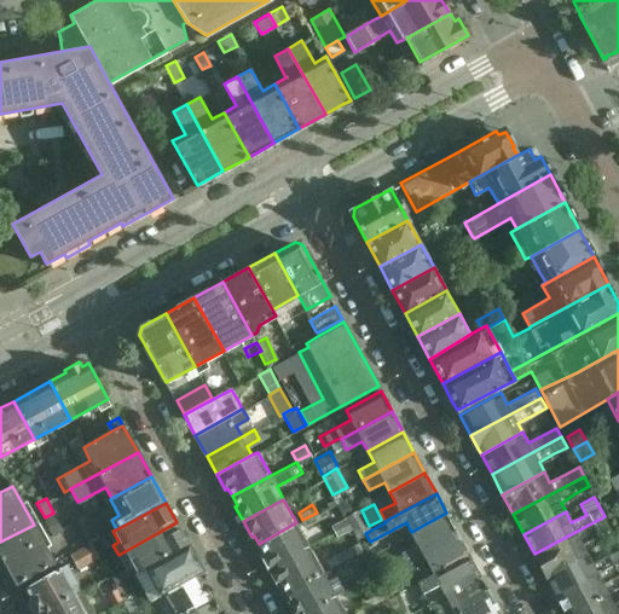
[(369,528),(359,508),(345,515),(345,516),(351,528),(356,536),(369,528)]
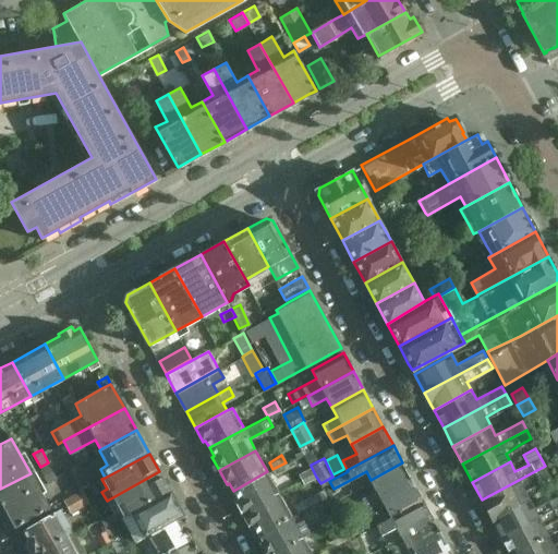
[(412,481),(402,462),(371,480),(376,490),(362,497),(361,497),(343,507),(348,516),(366,506),(412,481)]
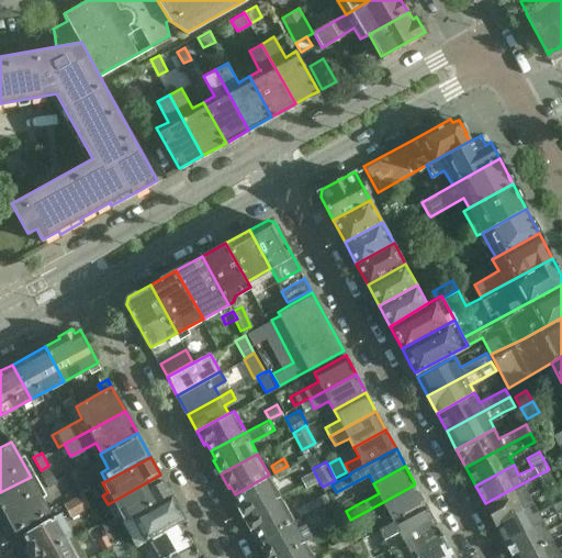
[(300,476),(305,487),(318,480),(313,469),(300,476)]
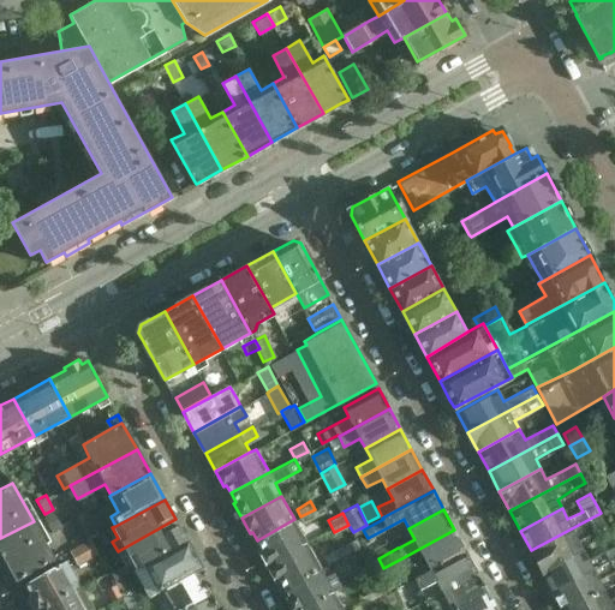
[(531,550),(542,569),(583,548),(578,538),(605,524),(601,513),(531,550)]
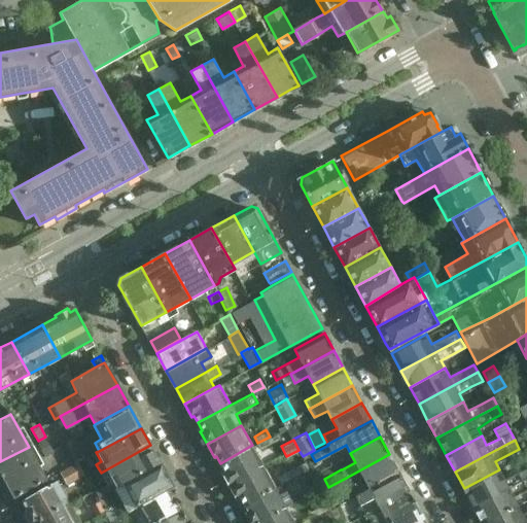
[(92,444),(72,454),(76,462),(77,461),(78,462),(96,453),(92,444)]
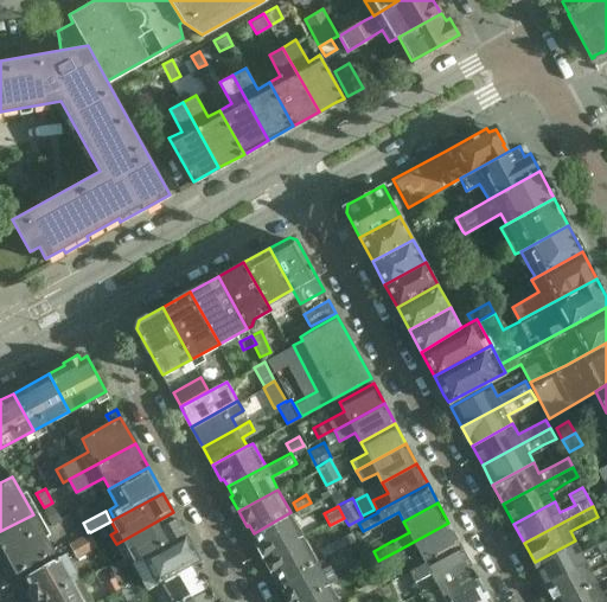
[(185,533),(173,512),(116,544),(121,555),(128,551),(129,554),(109,564),(113,571),(133,561),(134,562),(185,533)]
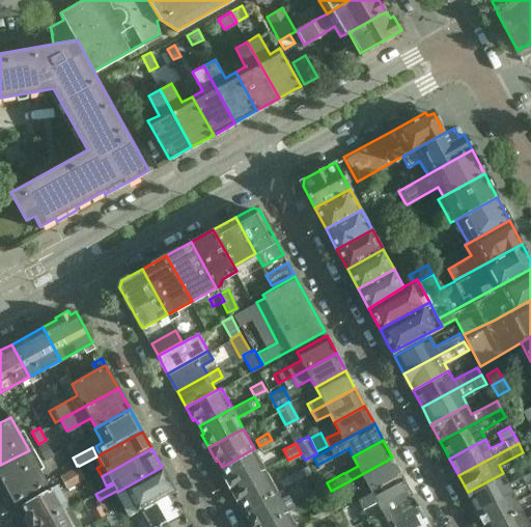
[(266,469),(254,448),(222,467),(226,474),(224,475),(231,488),(266,469)]
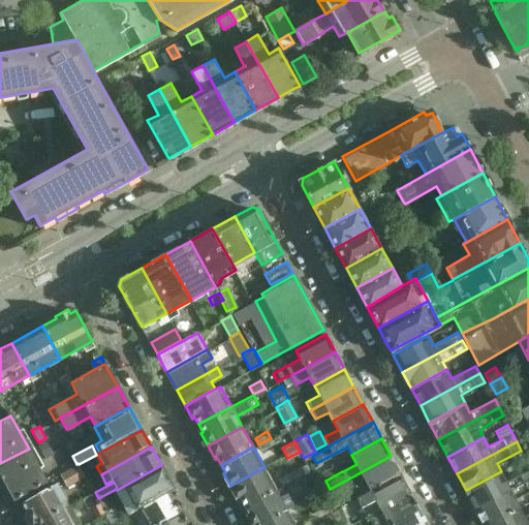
[(0,463),(0,472),(14,497),(47,480),(29,449),(0,463)]
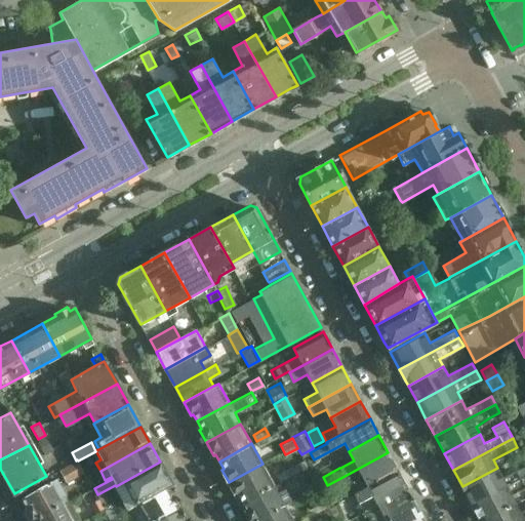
[(398,470),(388,452),(345,476),(354,493),(398,470)]
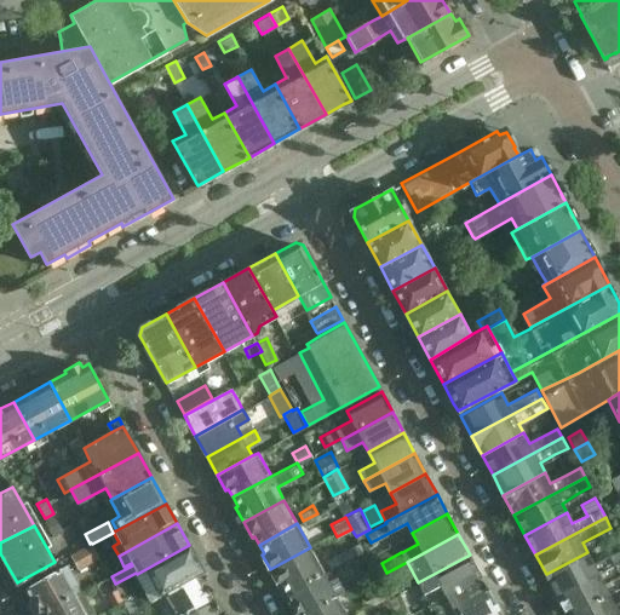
[(99,558),(92,544),(91,542),(90,544),(69,553),(78,569),(99,558)]
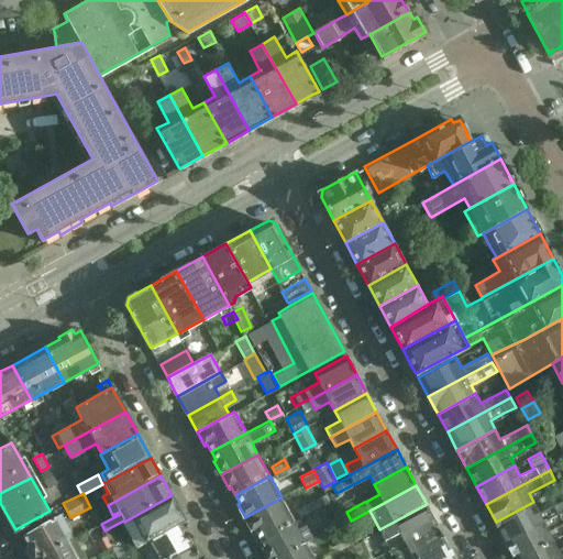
[(326,493),(295,507),(299,517),(320,506),(330,502),(326,493)]
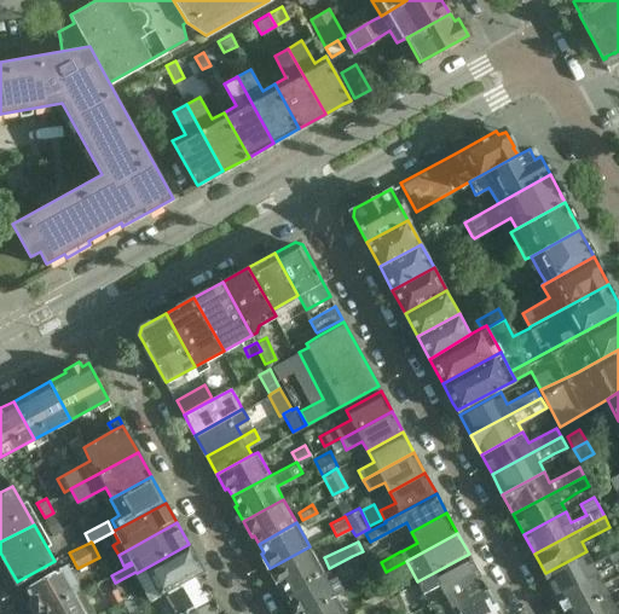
[(203,569),(189,544),(137,573),(143,586),(150,600),(162,592),(203,569)]
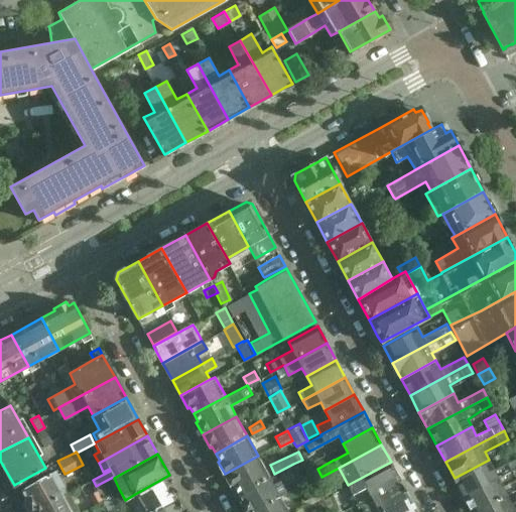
[(269,476),(258,456),(225,474),(232,487),(234,486),(238,493),(269,476)]
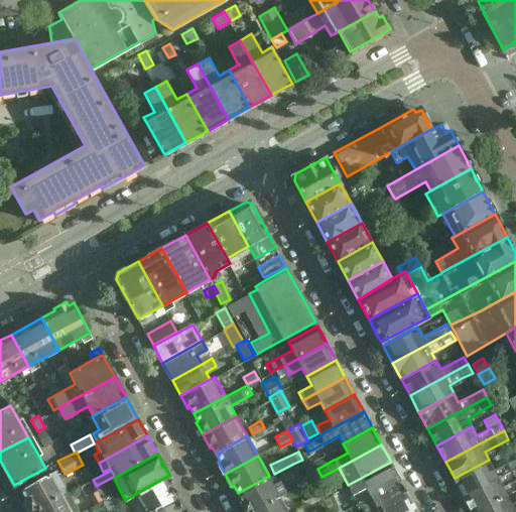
[(455,478),(464,495),(515,466),(515,456),(494,469),(489,460),(455,478)]
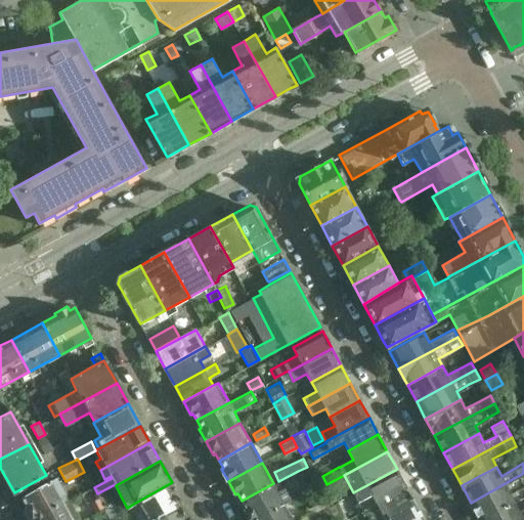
[(307,467),(298,471),(302,480),(311,476),(307,467)]
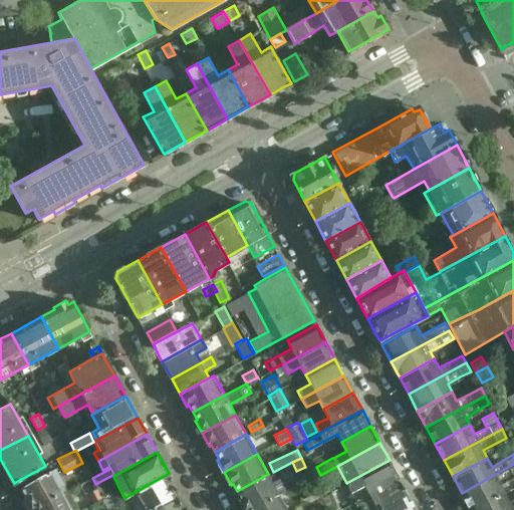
[(390,460),(346,483),(351,492),(347,494),(351,502),(368,493),(398,477),(390,460)]
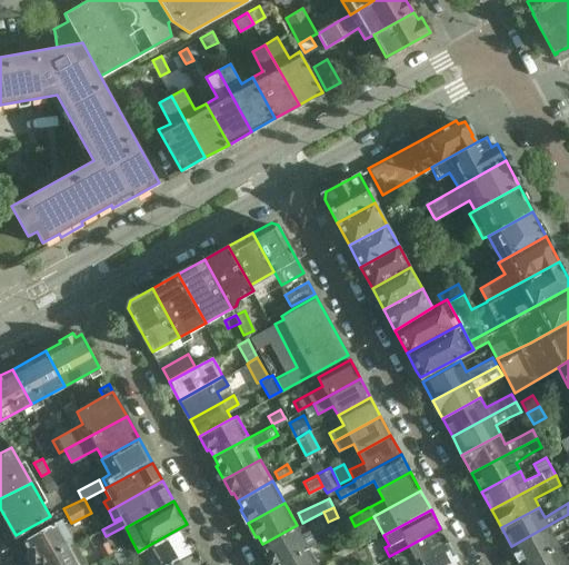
[(568,514),(511,546),(520,564),(559,544),(555,535),(568,526),(568,514)]
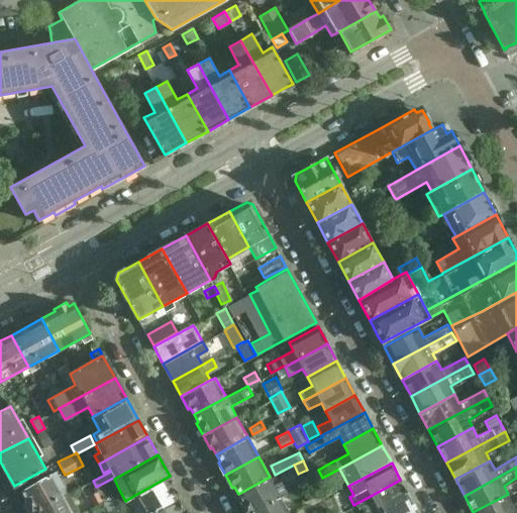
[(22,503),(27,511),(31,510),(32,511),(68,492),(57,470),(20,490),(25,499),(22,503)]
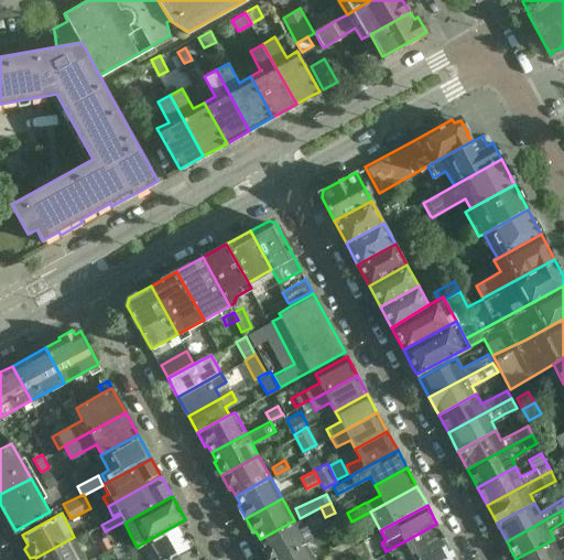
[(372,518),(359,525),(365,534),(377,526),(372,518)]
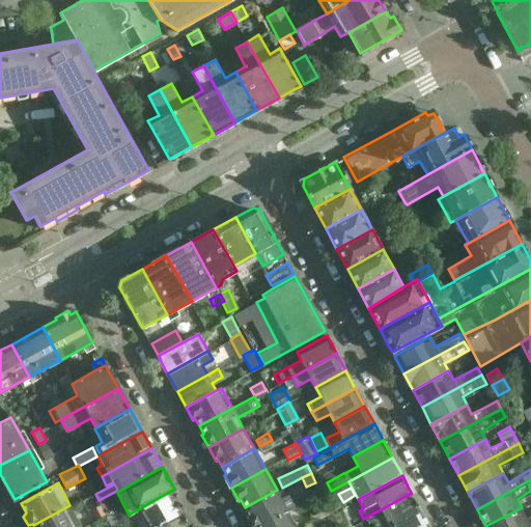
[(139,508),(149,526),(155,526),(182,512),(175,500),(179,498),(174,489),(139,508)]
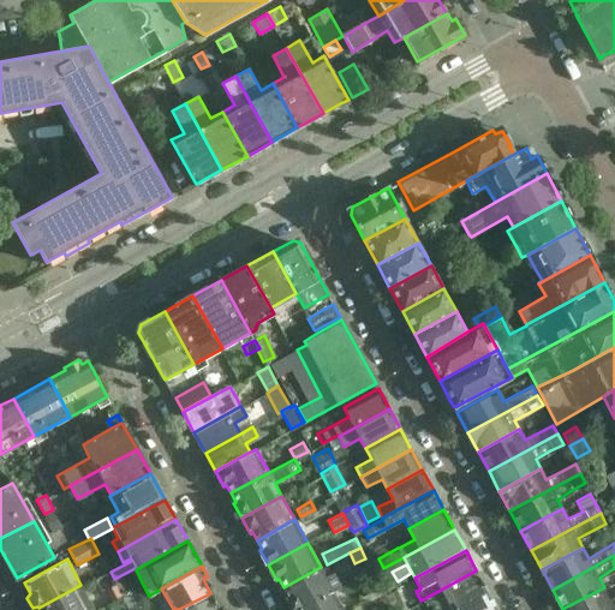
[(286,597),(292,609),(297,609),(334,590),(341,586),(333,572),(326,575),(321,567),(284,587),(288,596),(286,597)]
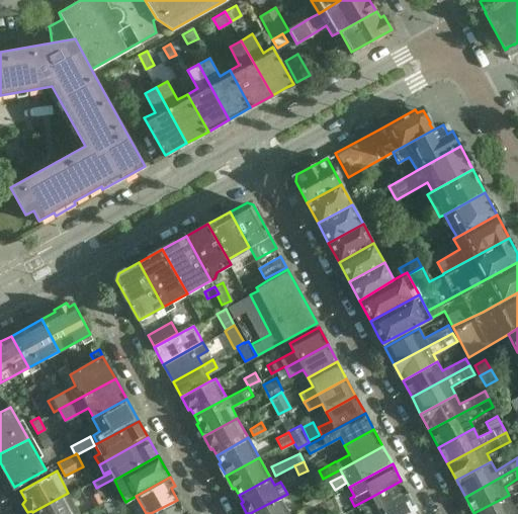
[(379,513),(411,498),(401,481),(371,497),(376,506),(363,513),(379,513)]
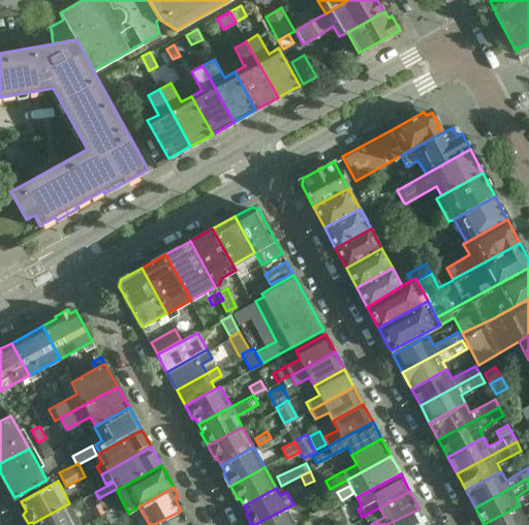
[(33,524),(81,524),(82,524),(69,503),(33,523),(34,524),(33,524)]
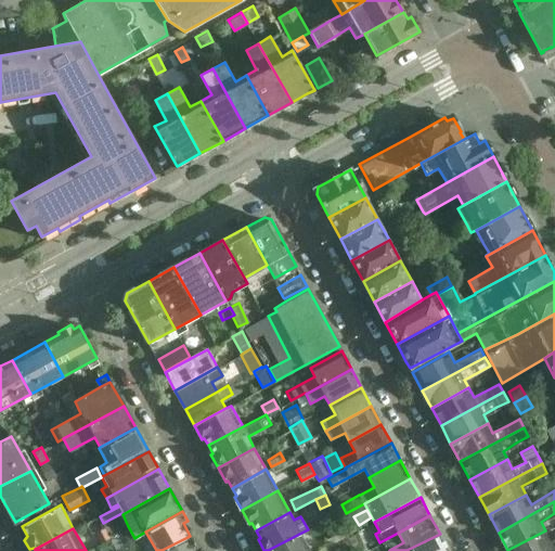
[(343,528),(326,538),(330,546),(347,536),(343,528)]
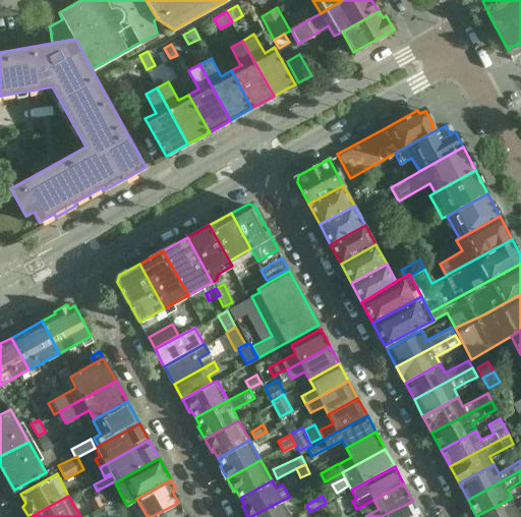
[(335,498),(327,503),(335,516),(341,516),(345,515),(335,498)]
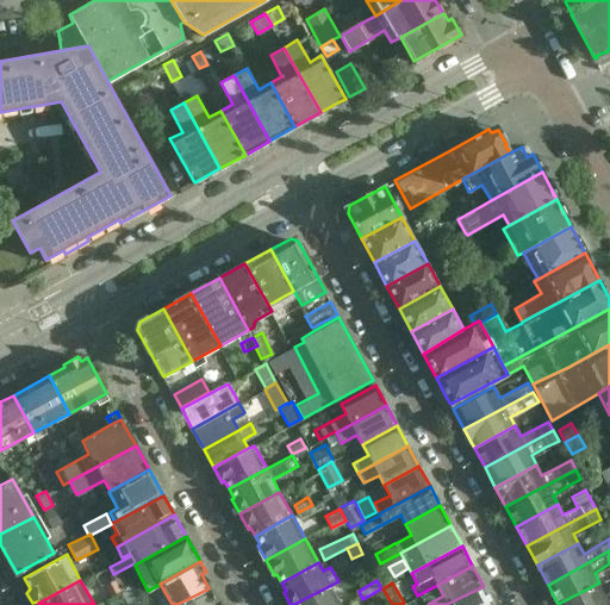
[(558,604),(601,604),(609,600),(609,588),(605,592),(599,582),(558,604)]
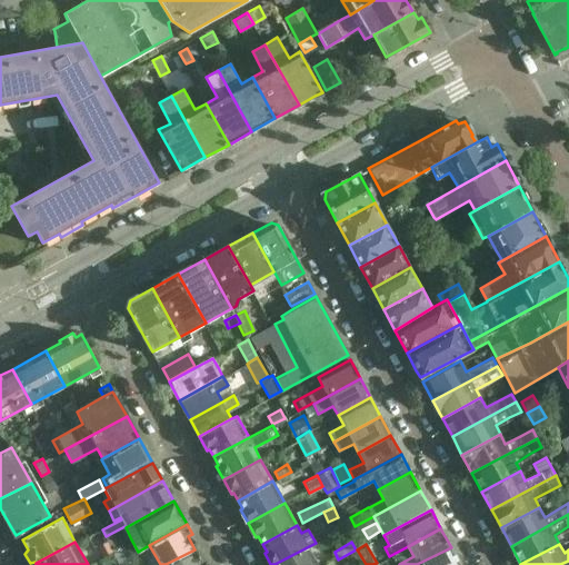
[(275,564),(319,564),(309,546),(275,564)]
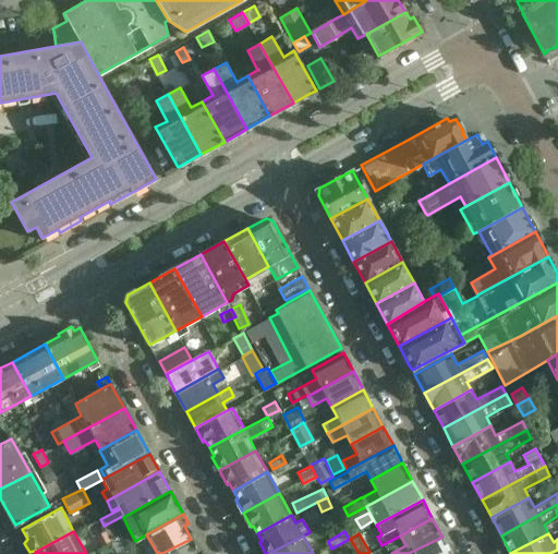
[(451,553),(443,537),(409,553),(451,553)]
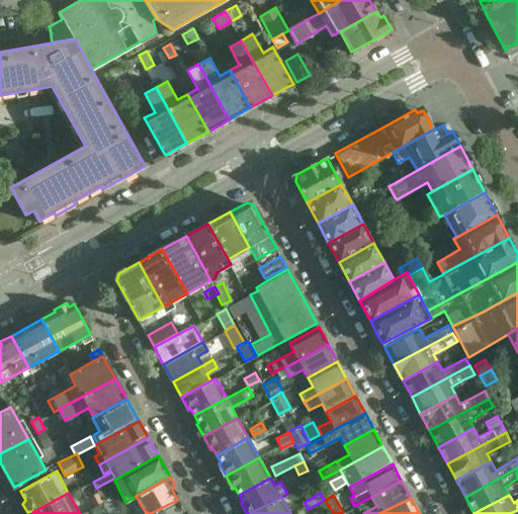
[(151,513),(190,513),(188,510),(184,511),(177,500),(151,513)]
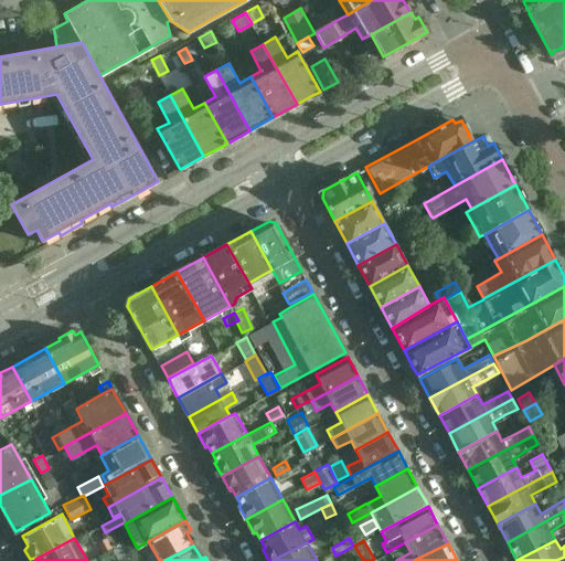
[(353,547),(344,552),(349,560),(359,556),(353,547)]
